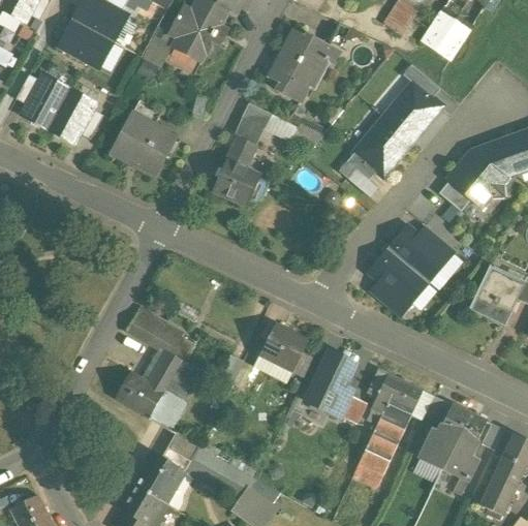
[(1,0),(0,2),(0,8),(24,22),(28,14),(35,0),(1,0)]
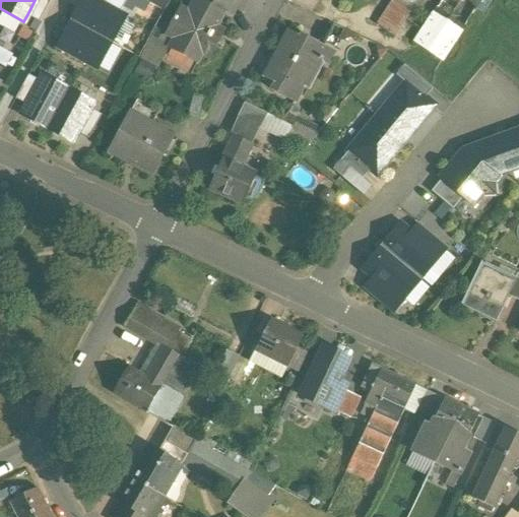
[(35,0),(27,14),(38,19),(48,0),(35,0)]
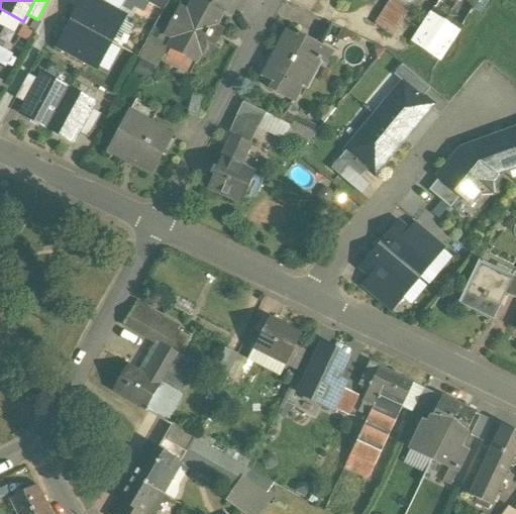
[(95,0),(81,0),(71,19),(110,40),(123,15),(118,12),(95,0)]
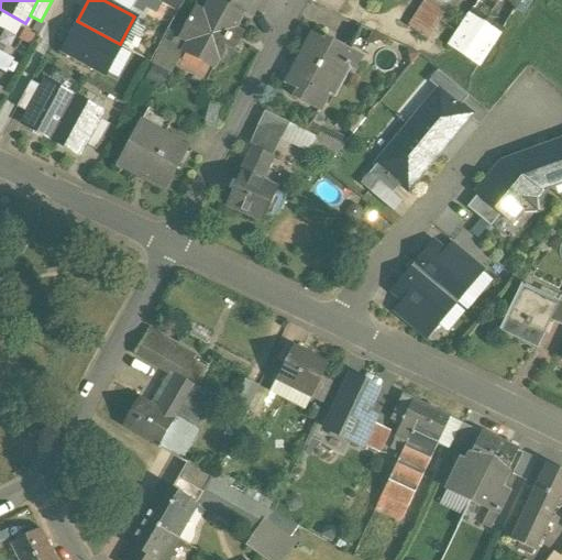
[(103,0),(129,13),(134,1),(132,0),(103,0)]
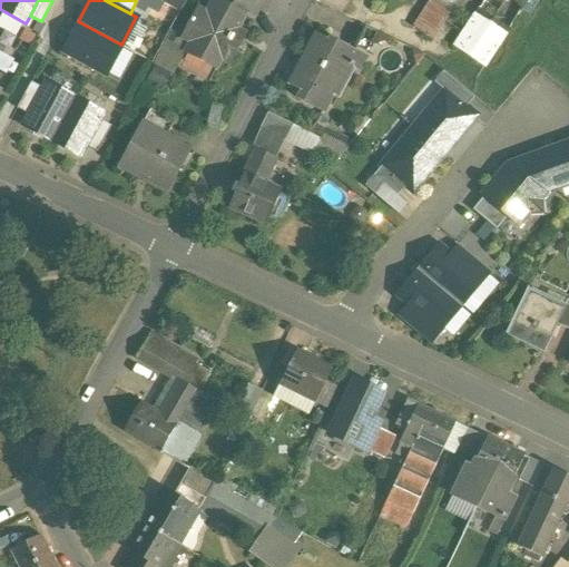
[(212,0),(206,10),(197,6),(182,35),(182,36),(190,40),(185,50),(216,67),(221,57),(229,61),(242,39),(234,35),(245,13),(245,12),(232,5),(223,0),(212,0)]
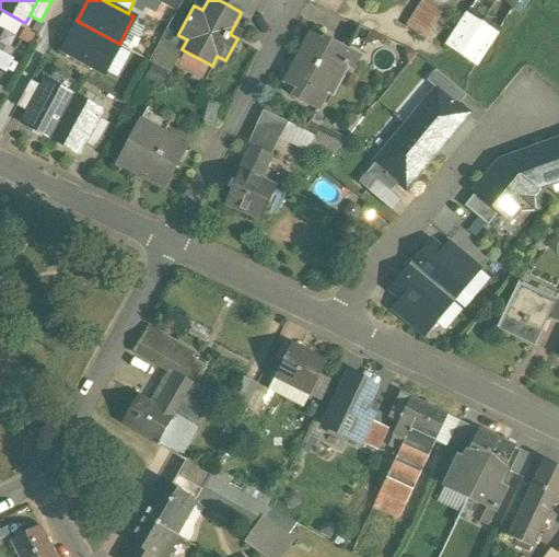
[(230,0),(228,4),(241,12),(241,13),(249,19),(258,0),(230,0)]
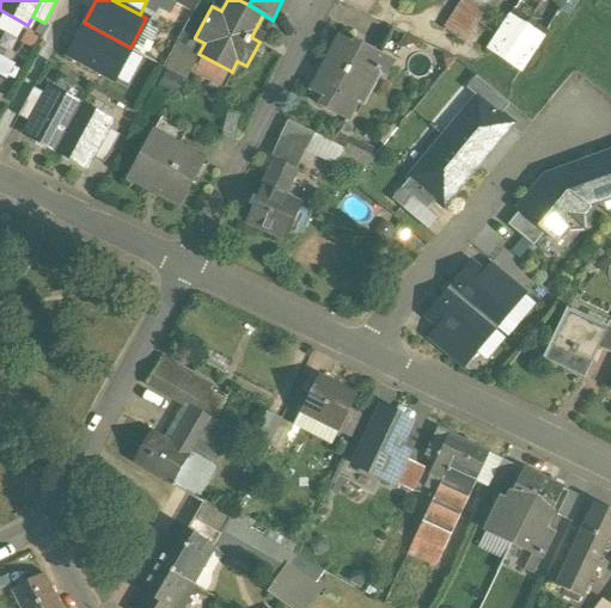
[(458,0),(441,28),(463,41),(486,6),(475,0),(458,0)]
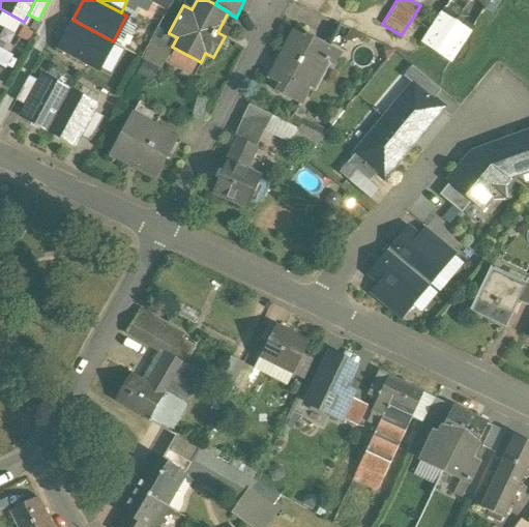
[(447,0),(421,40),(449,59),(487,0),(447,0)]
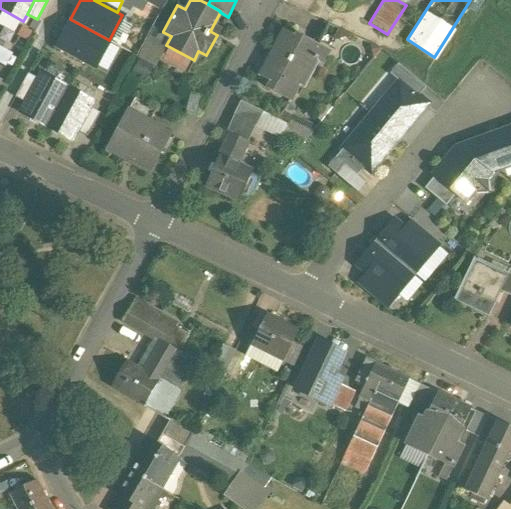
[(109,40),(70,19),(57,45),(95,65),(109,40)]
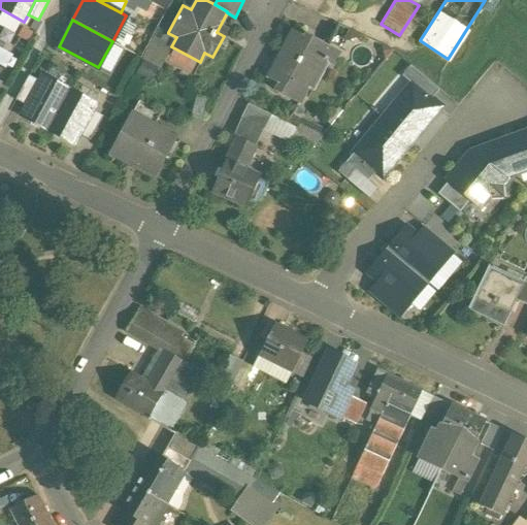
[(168,32),(159,27),(141,57),(160,67),(171,46),(176,37),(168,33),(168,32)]
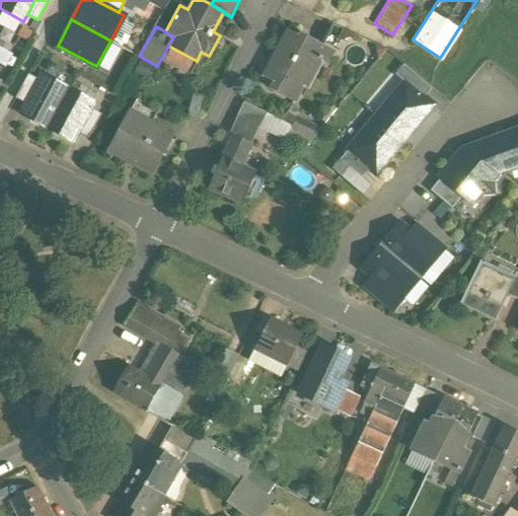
[(298,34),(287,29),(262,75),(273,81),(269,88),(292,100),(322,45),(299,32),(298,34)]
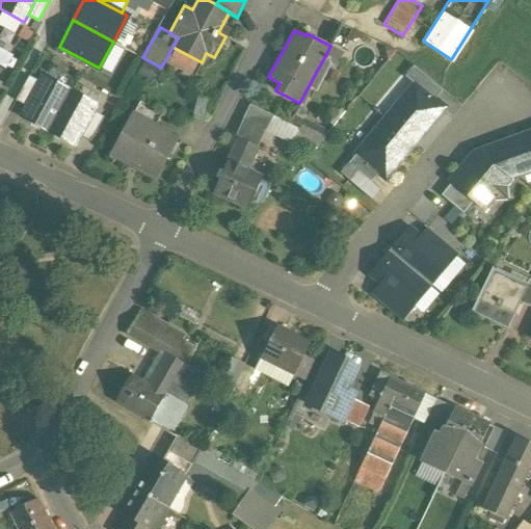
[(0,62),(5,64),(10,52),(0,47),(0,62)]
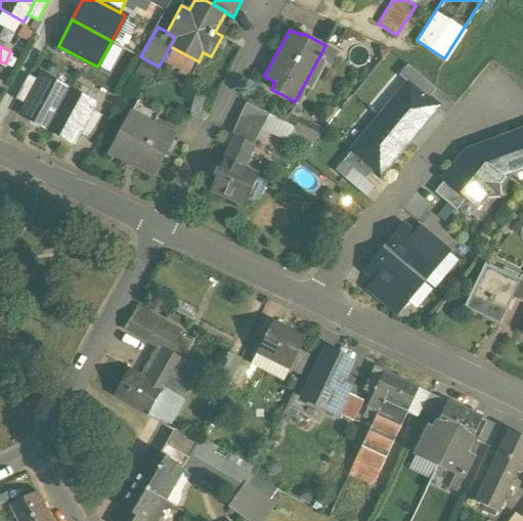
[(405,66),(398,74),(407,82),(427,98),(434,90),(405,66)]
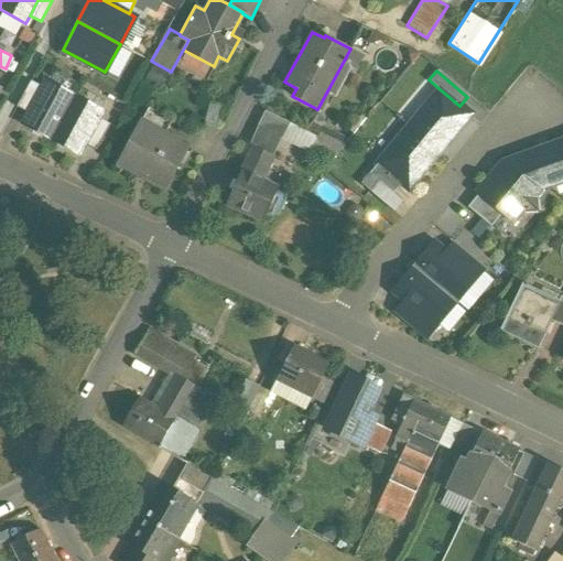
[(17,106),(28,112),(41,86),(30,81),(17,106)]
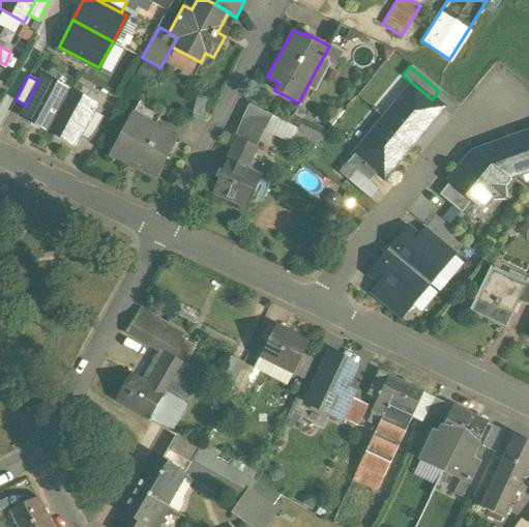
[(68,90),(41,77),(38,81),(26,106),(21,115),(48,128),(68,90)]
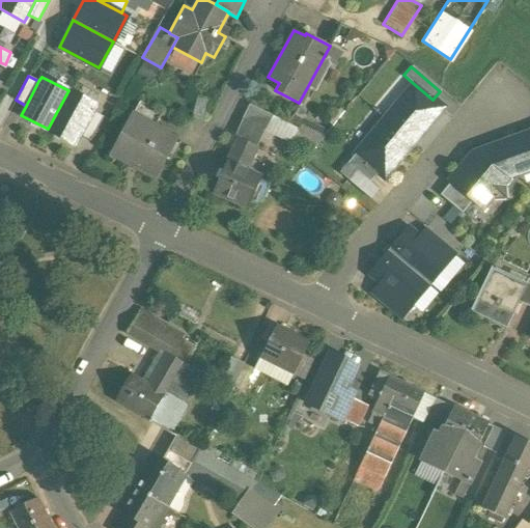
[(413,83),(384,117),(414,142),(442,108),(433,100),(413,83)]
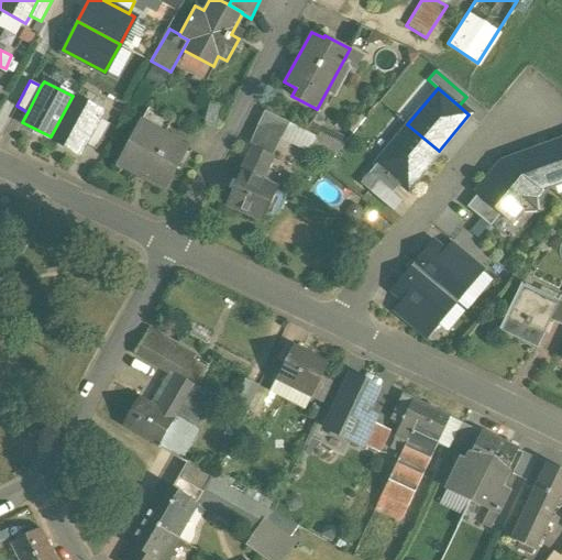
[(100,110),(73,96),(51,136),(74,149),(78,152),(84,142),(97,117),(100,110)]
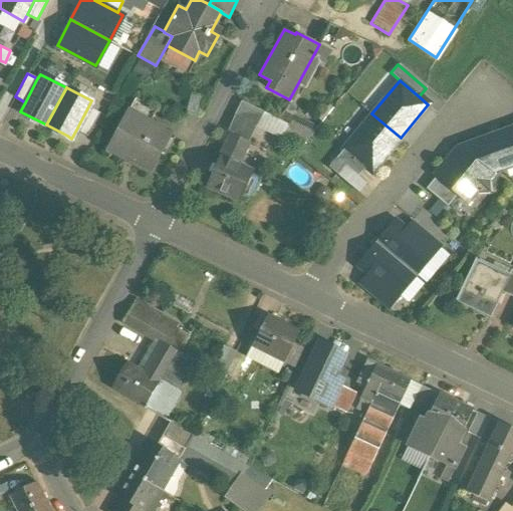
[(202,94),(191,89),(185,113),(196,116),(202,94)]
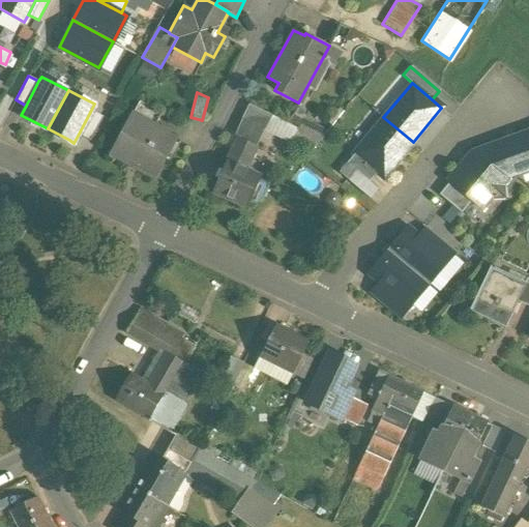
[(270,114),(248,103),(241,117),(264,127),(270,114)]
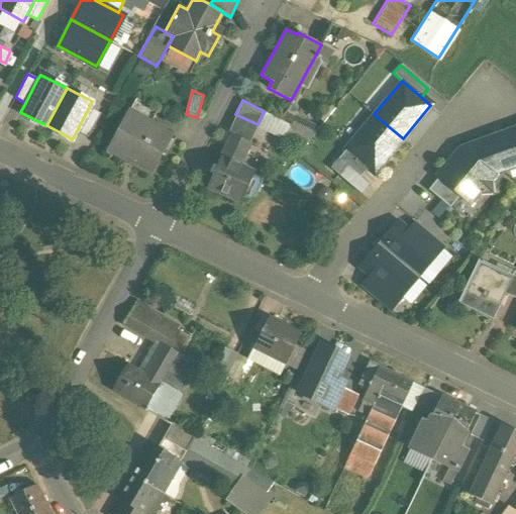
[(89,107),(77,130),(88,136),(100,113),(89,107)]
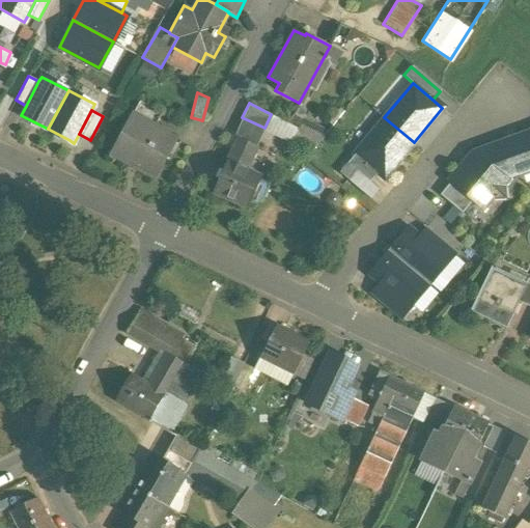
[(174,138),(132,114),(110,153),(154,176),(174,138)]
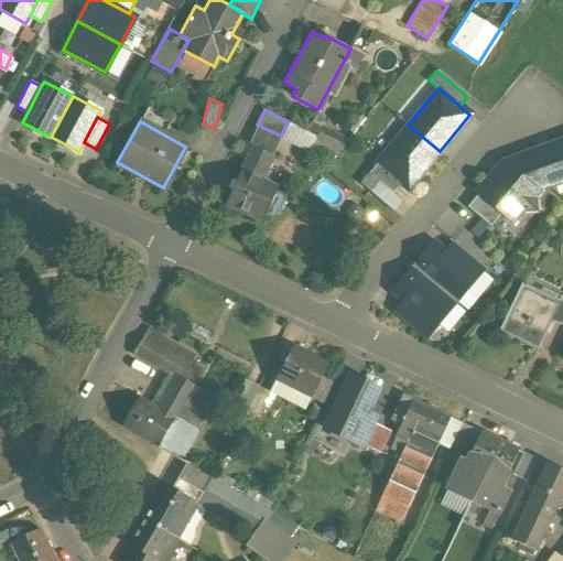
[(408,125),(377,163),(400,182),(408,189),(440,151),(408,125)]
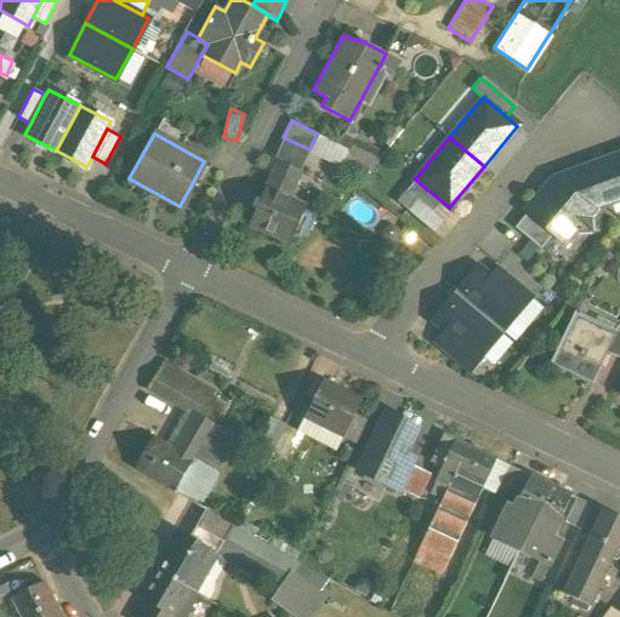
[(379,158),(352,143),(342,161),(365,173),(379,158)]
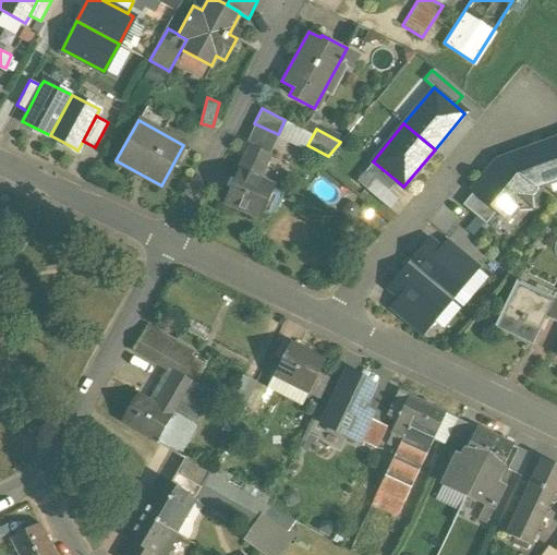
[(556,136),(508,154),(541,182),(556,178),(556,136)]
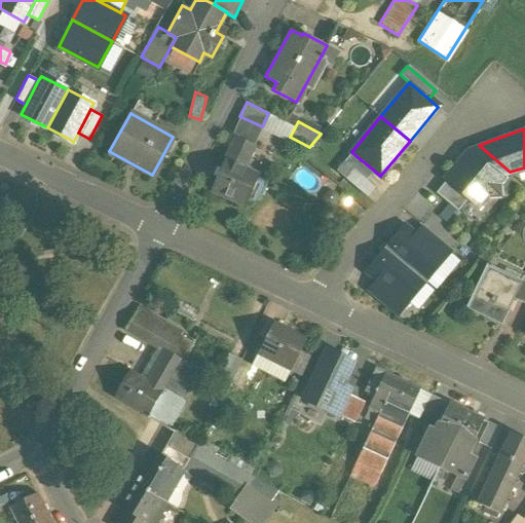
[(254,143),(234,135),(224,158),(244,166),(254,143)]
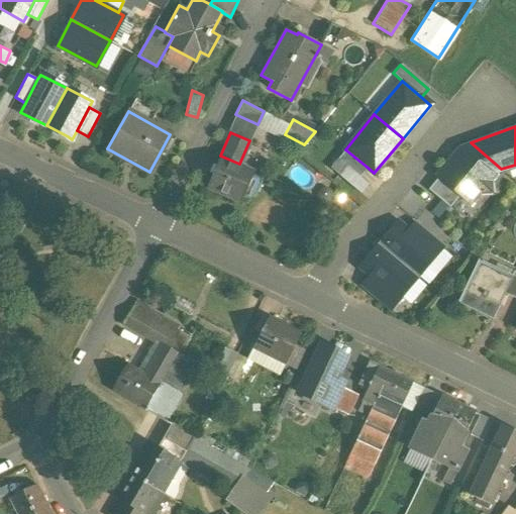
[(501,169),(471,142),(441,175),(473,201),(501,169)]
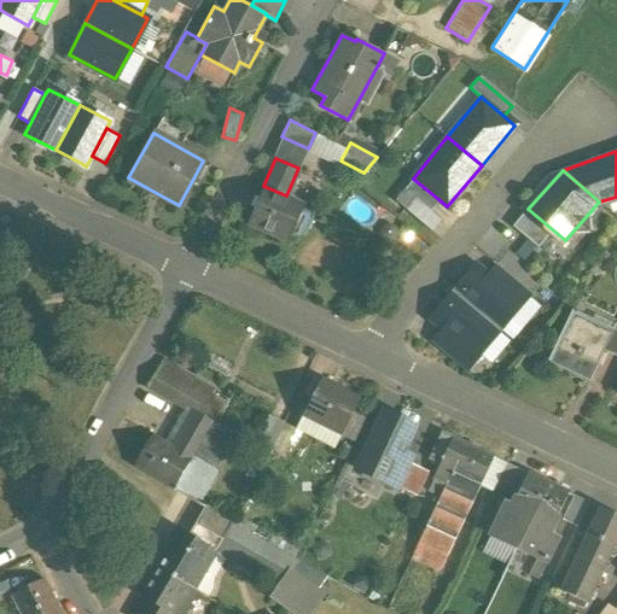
[(413,179),(395,198),(420,222),(438,199),(413,179)]
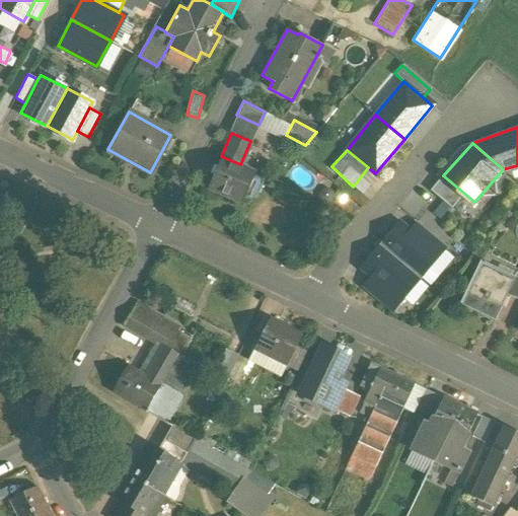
[(240,164),(221,156),(208,186),(242,201),(254,170),(240,164)]
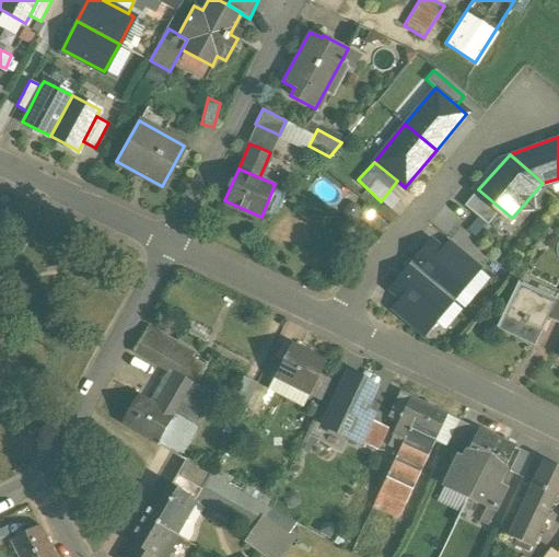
[(499,208),(478,189),(466,204),(487,222),(499,208)]
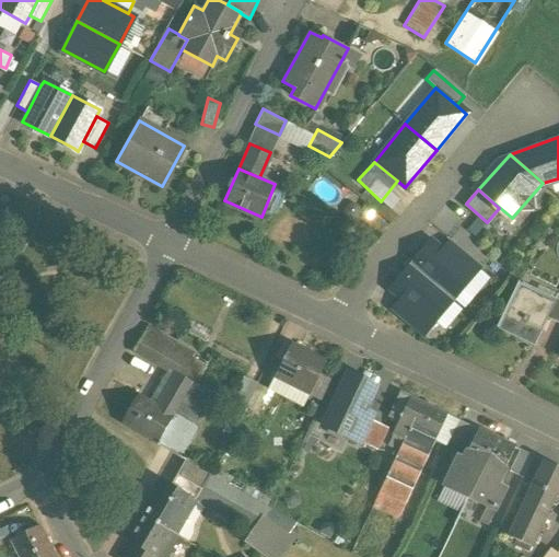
[(430,240),(410,264),(453,299),(473,275),(430,240)]
